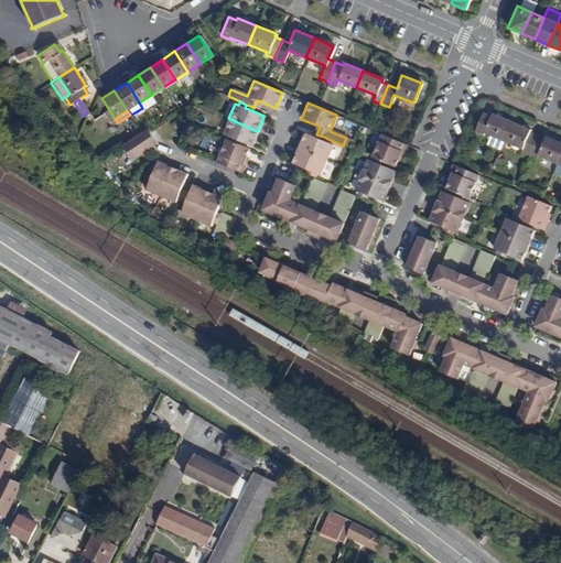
[(500,140),(509,121),(489,112),(488,116),(482,112),(474,131),(482,134),(483,132),(500,140)]
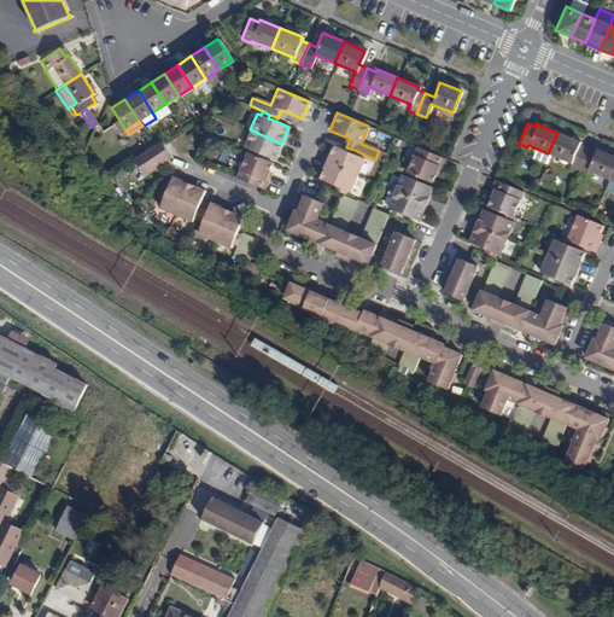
[(281,144),(250,129),(243,146),(247,149),(245,152),(252,155),(253,151),(258,153),(274,159),(281,144)]
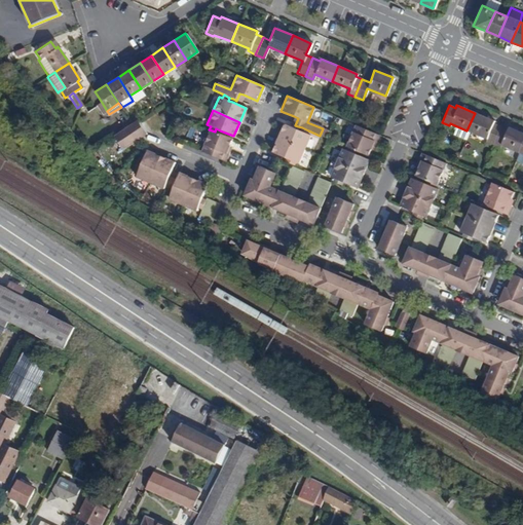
[(475,113),(467,130),(485,138),(484,141),(490,144),(498,125),(492,123),(493,120),(475,113)]
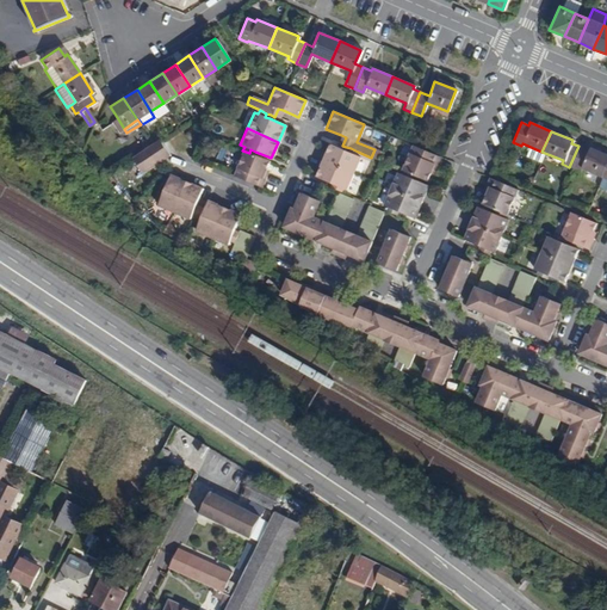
[(159,139),(131,158),(141,172),(152,166),(154,164),(168,154),(159,139)]
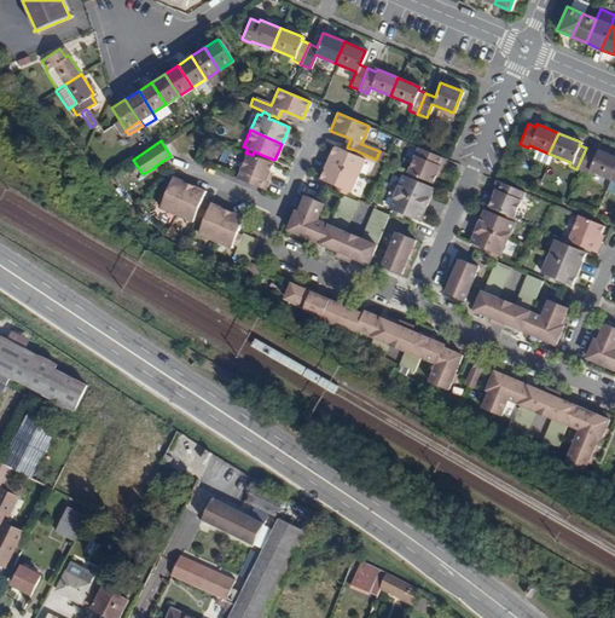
[(334,145),(326,162),(358,175),(365,159),(360,157),(363,154),(355,150),(354,155),(349,152),(334,145)]
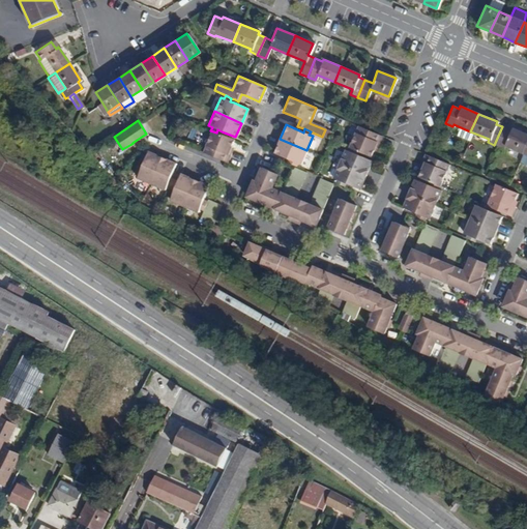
[(381,136),(357,125),(348,147),(354,150),(358,151),(370,156),(372,150),(374,145),(377,146),(381,136)]
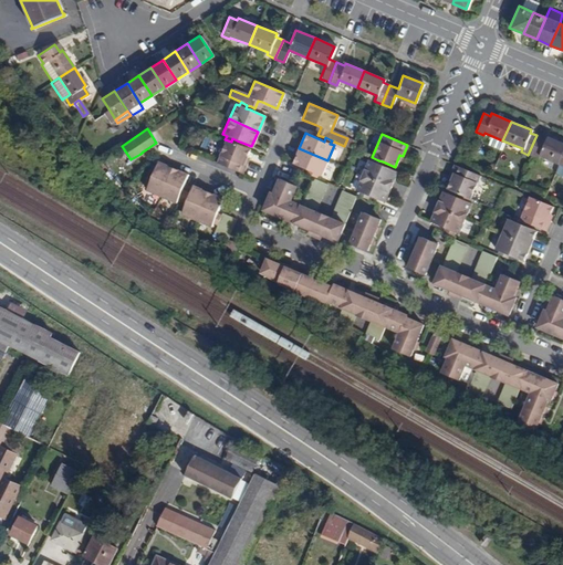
[(537,135),(528,155),(537,158),(538,156),(556,164),(562,146),(562,144),(545,136),(544,139),(537,135)]
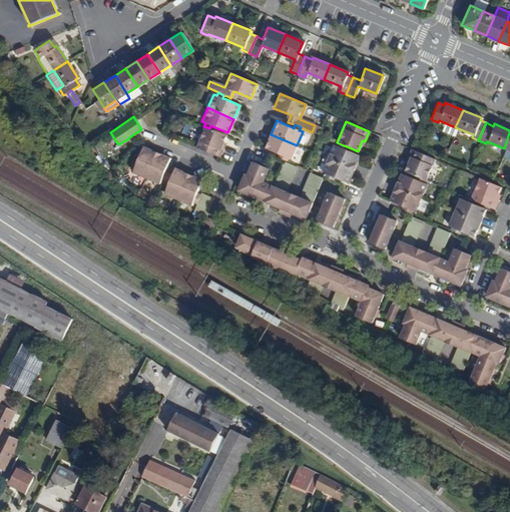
[(209,128),(203,126),(194,147),(218,156),(221,148),(219,147),(221,141),(224,135),(213,130),(209,128)]
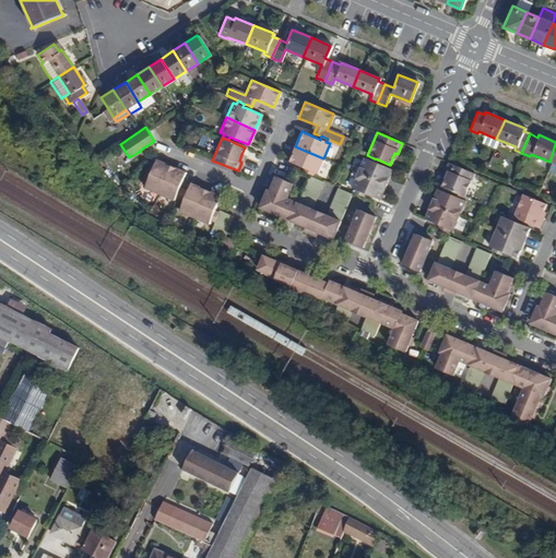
[(295,146),(288,162),(303,168),(307,169),(306,173),(311,176),(314,173),(317,174),(323,158),(295,146)]
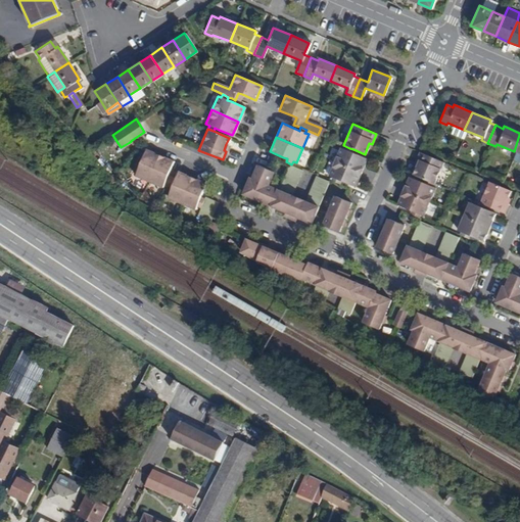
[(339,147),(333,161),(360,173),(366,158),(351,152),(348,151),(349,148),(343,145),(342,148),(339,147)]
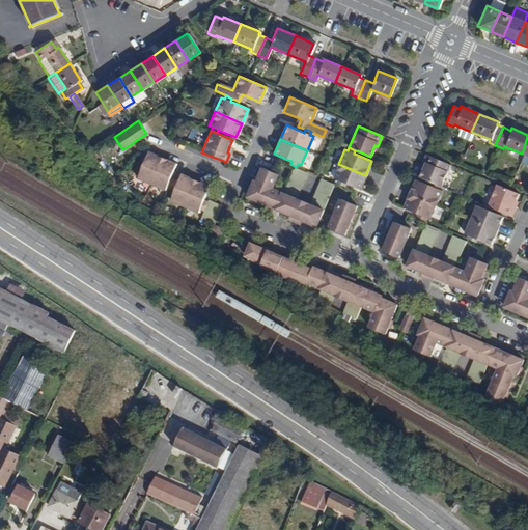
[(161,157),(146,150),(140,165),(139,168),(136,166),(133,171),(137,173),(135,177),(149,183),(164,189),(164,188),(168,189),(172,191),(168,199),(182,205),(196,212),(198,207),(201,210),(198,218),(212,224),(220,204),(206,198),(205,201),(204,204),(200,202),(201,199),(207,185),(194,178),(179,172),(176,179),(173,189),(169,187),(171,182),(167,179),(169,176),(175,162),(161,157)]
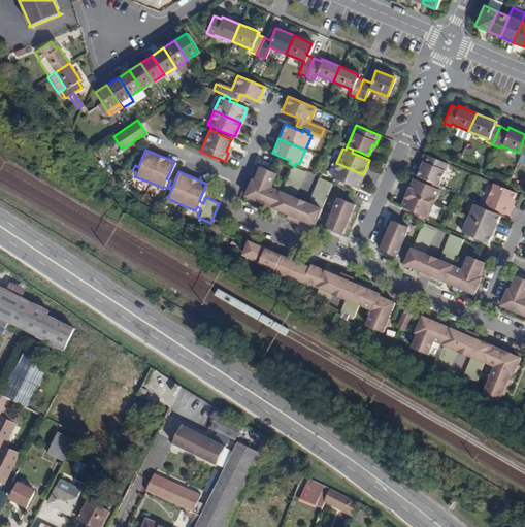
[(418,169),(416,176),(427,180),(430,183),(436,185),(439,187),(449,165),(422,153),(418,163),(420,164),(418,169)]
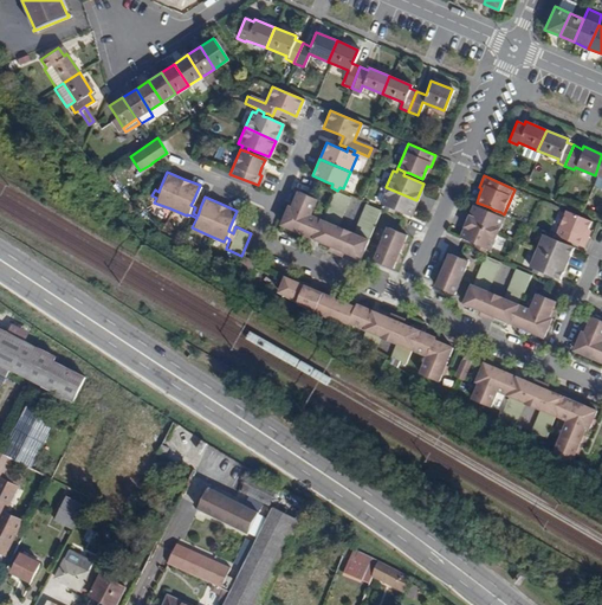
[(416,200),(386,187),(379,204),(382,205),(381,208),(388,211),(389,208),(394,210),(409,217),(416,200)]
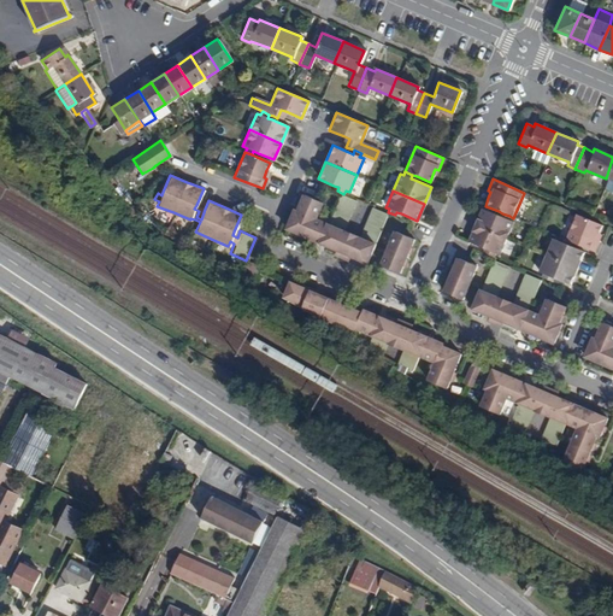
[(322,201),(302,193),(300,200),(296,209),(296,210),(293,209),(290,215),(288,220),(286,228),(314,240),(316,236),(320,239),(318,242),(334,248),(342,230),(355,199),(340,192),(326,223),(314,218),(322,201)]
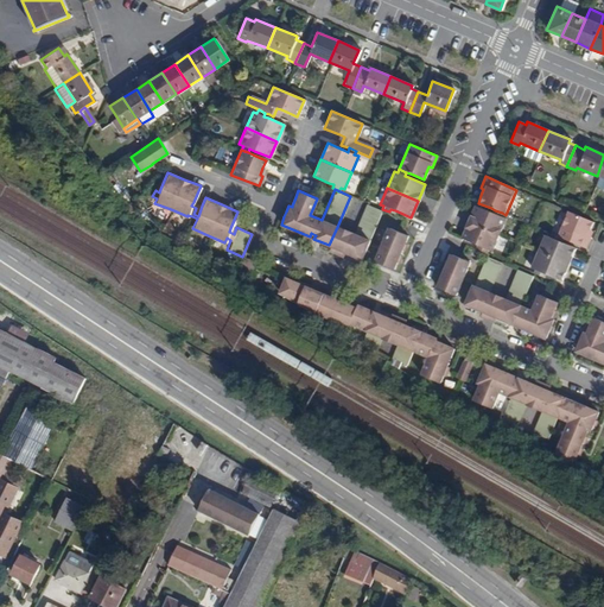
[(367,203),(354,233),(345,252),(361,258),(368,240),(381,209),(367,203)]
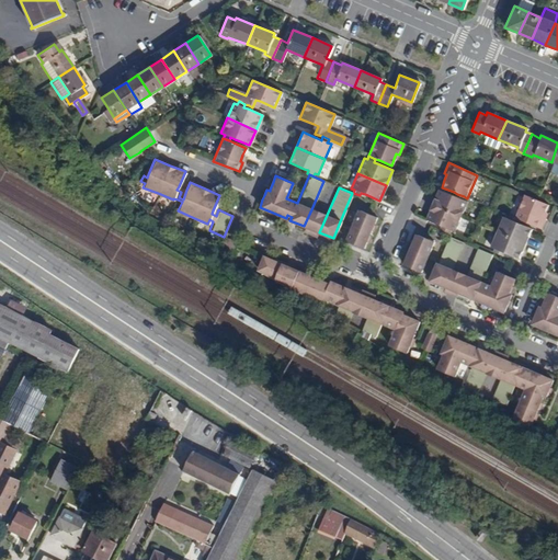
[(437,190),(431,204),(459,216),(466,202),(463,200),(464,196),(457,194),(456,197),(452,195),(437,190)]
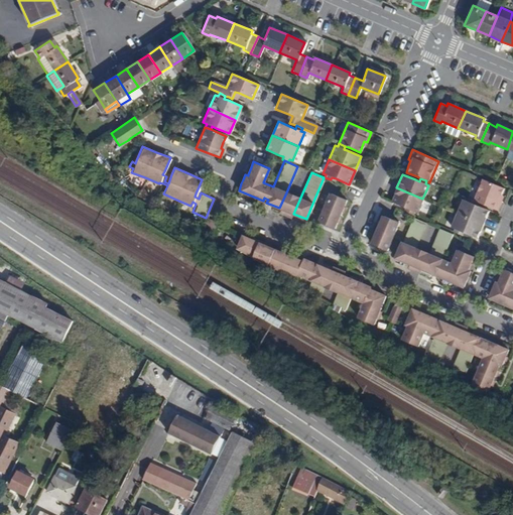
[(502,187),(481,178),(472,200),(475,201),(495,210),(499,201),(497,200),(499,195),(502,187)]
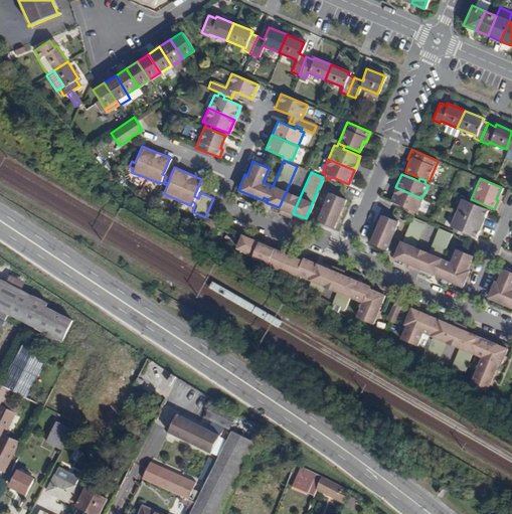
[(395,187),(389,201),(403,207),(406,208),(405,211),(411,214),(412,211),(415,212),(421,198),(395,187)]
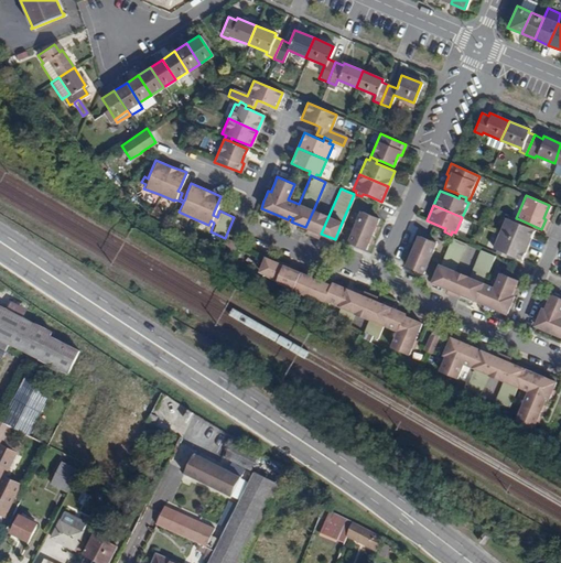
[(328,216),(313,210),(305,227),(308,228),(305,231),(306,233),(315,236),(317,237),(319,233),(321,234),(328,216)]
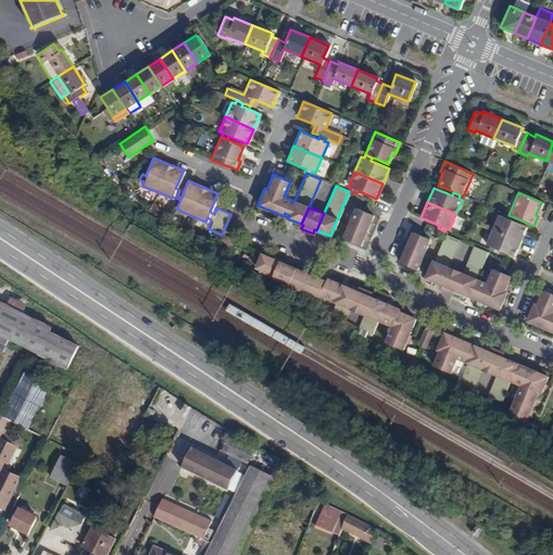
[(359,246),(362,239),(365,232),(366,227),(369,221),(372,214),(355,207),(342,238),(359,246)]
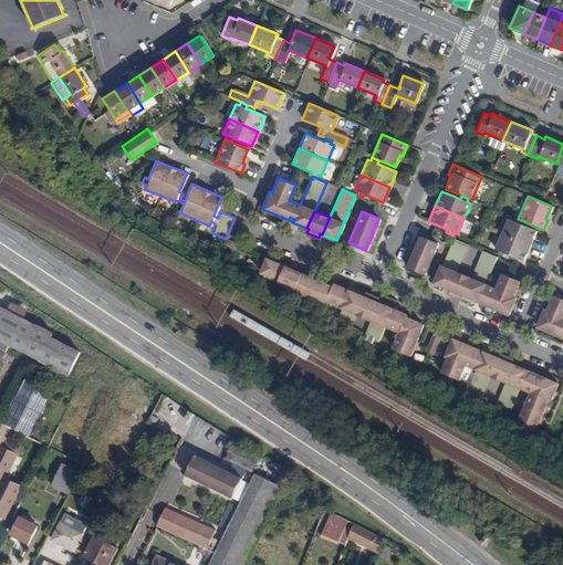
[(509,220),(506,218),(499,233),(528,246),(534,230),(520,225),(515,222),(518,219),(511,217),(509,220)]
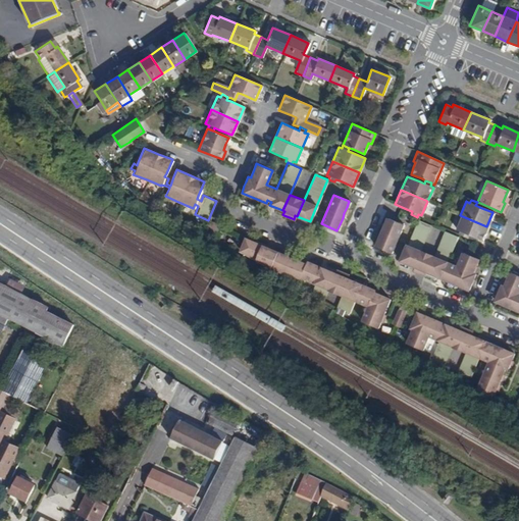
[(467,235),(480,241),(486,226),(460,215),(454,229),(458,230),(457,233),(462,237),(464,233),(467,235)]
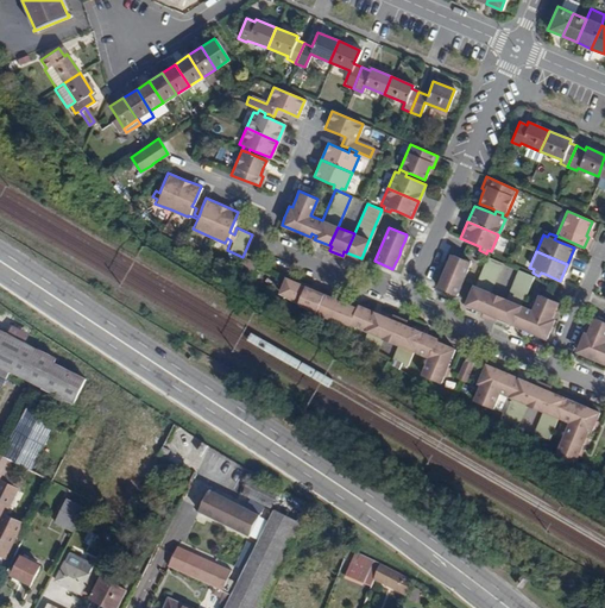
[(470,262),(451,254),(448,261),(445,268),(442,273),(439,280),(436,287),(455,295),(470,262)]
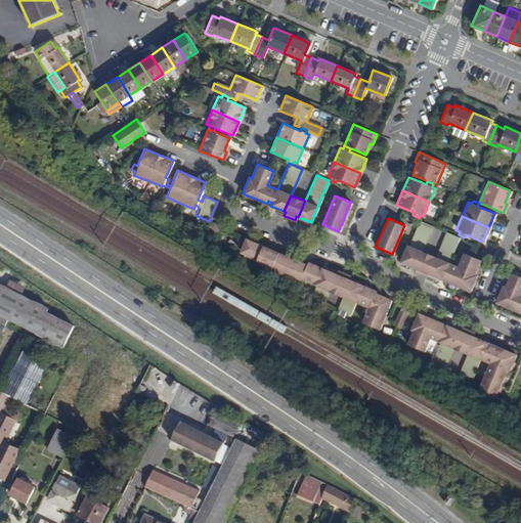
[(219,225),(208,221),(205,228),(215,233),(219,225)]
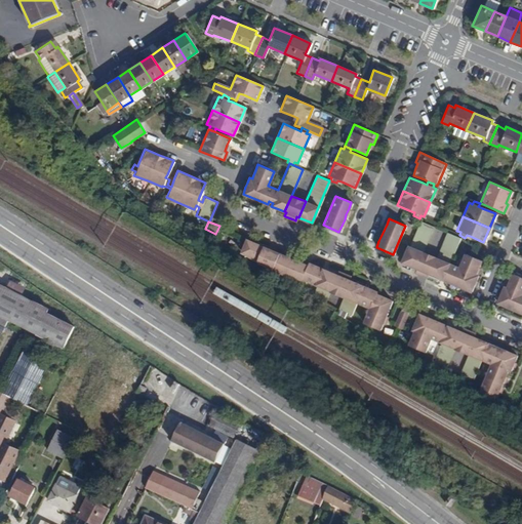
[(253,243),(245,239),(240,251),(255,260),(271,269),(299,281),(300,278),(315,284),(312,291),(325,296),(328,290),(334,274),(321,269),(320,272),(317,270),(318,267),(308,263),(307,265),(295,260),(294,264),(287,260),(288,257),(278,253),(273,250),(262,246),(253,243)]
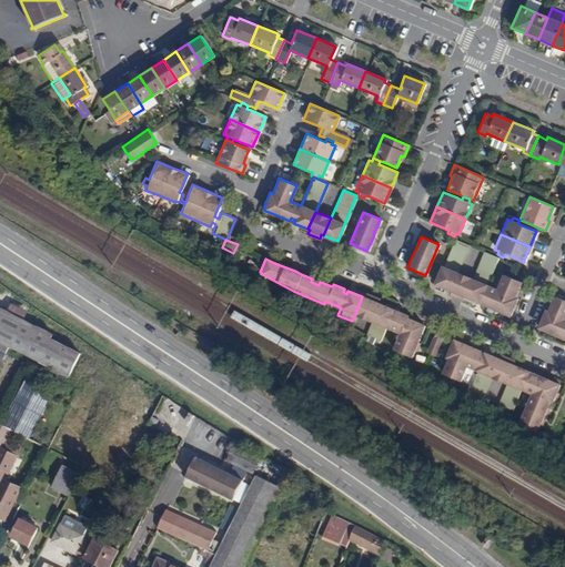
[(275,260),(274,263),(283,266),(295,271),(296,269),(275,260)]
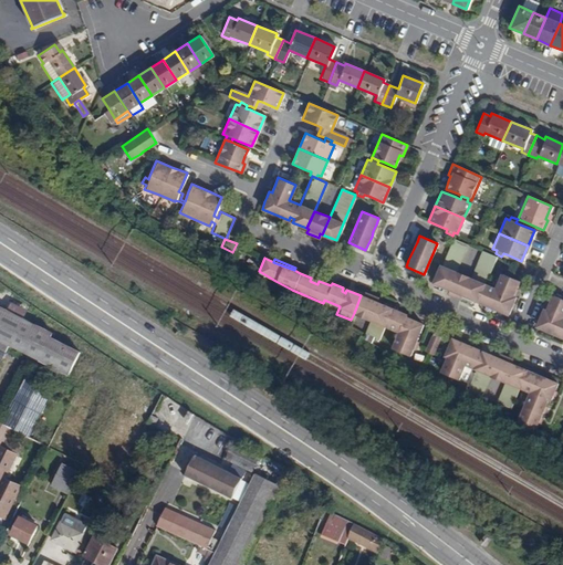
[(440,265),(433,282),(447,289),(455,272),(440,265)]
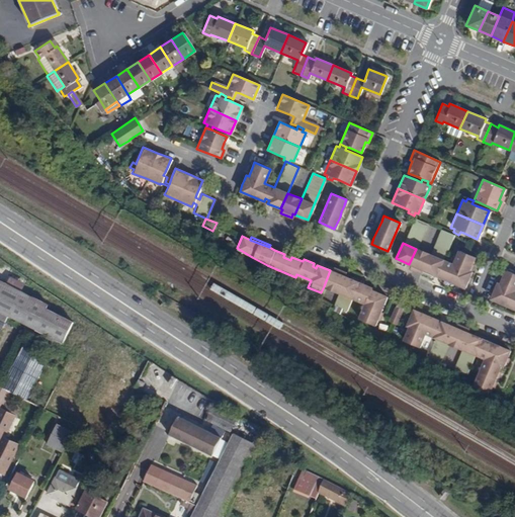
[(429,254),(416,249),(409,264),(411,265),(409,268),(420,273),(421,269),(423,270),(429,254)]
